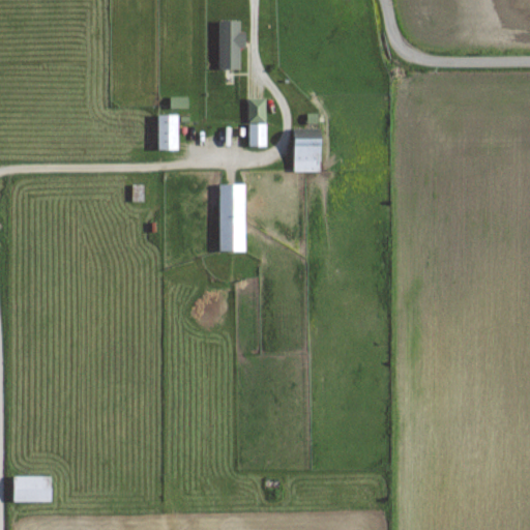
[(218,69),(241,69),(241,21),(218,21),(218,69)]
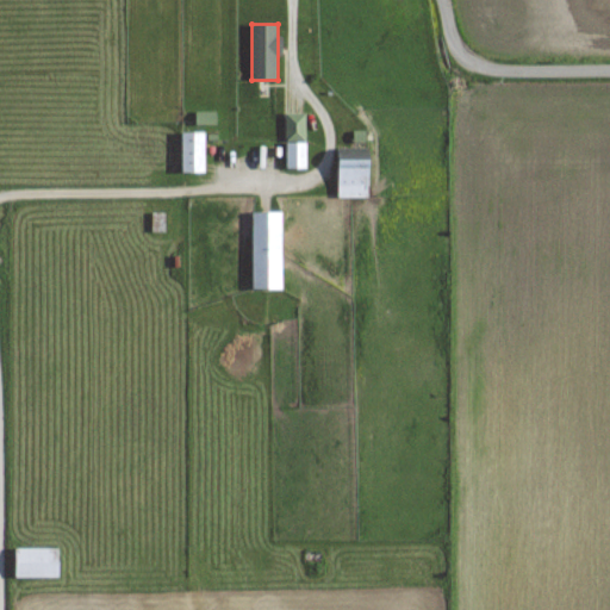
[(305,169),(305,114),(285,114),(285,169),(305,169)]
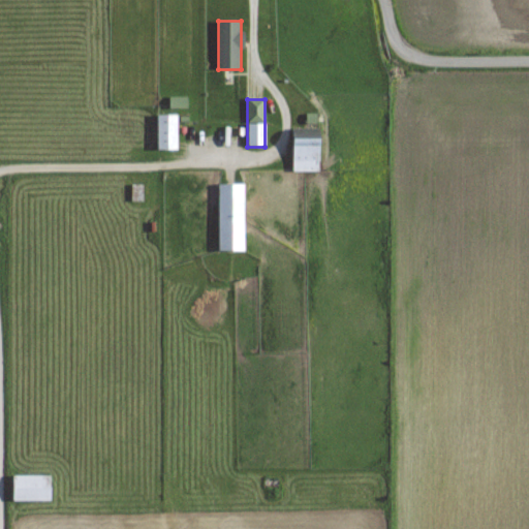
[(156,150),(176,150),(176,115),(156,115),(156,150)]
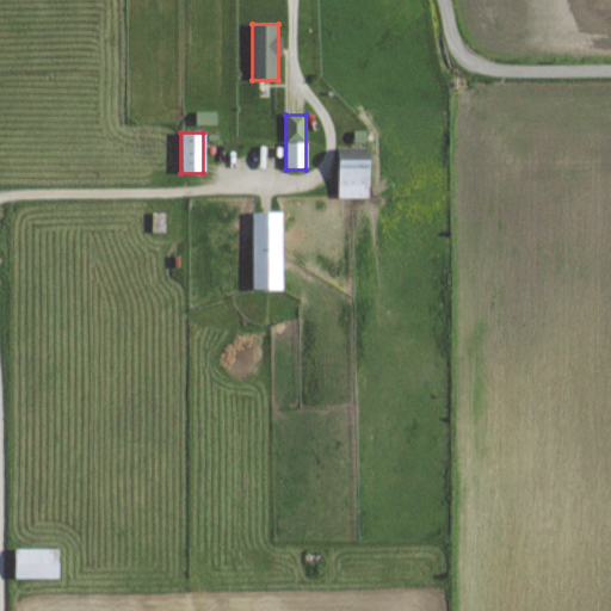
[(368,198),(368,159),(337,159),(337,198),(368,198)]
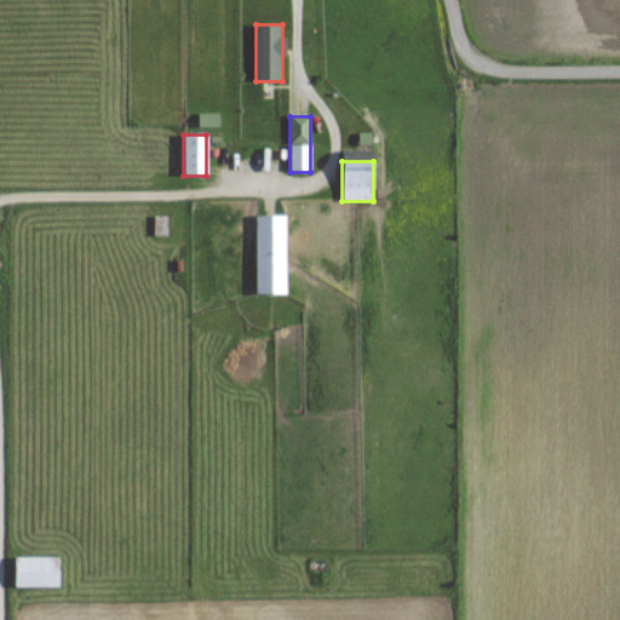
[(256,294),(285,294),(285,216),(256,216),(256,294)]
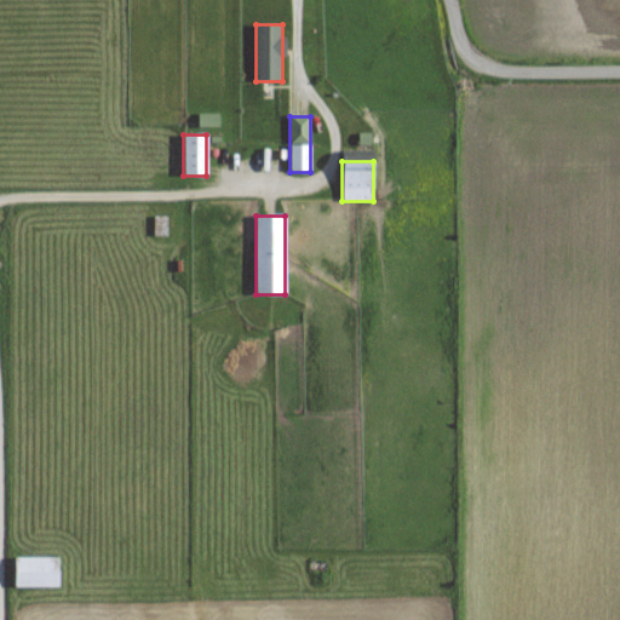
[(59,558),(13,558),(13,587),(59,587),(59,558)]
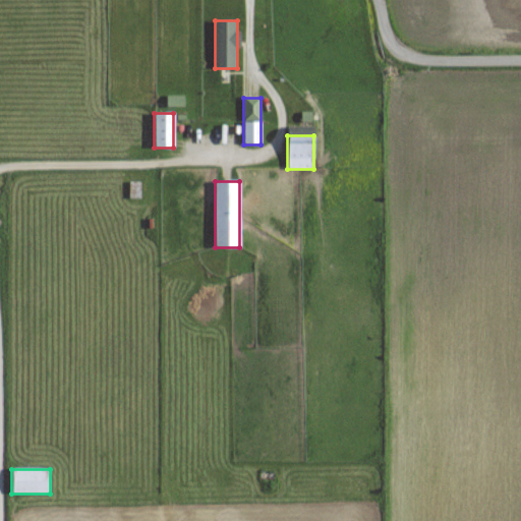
All buildings are outlined.
